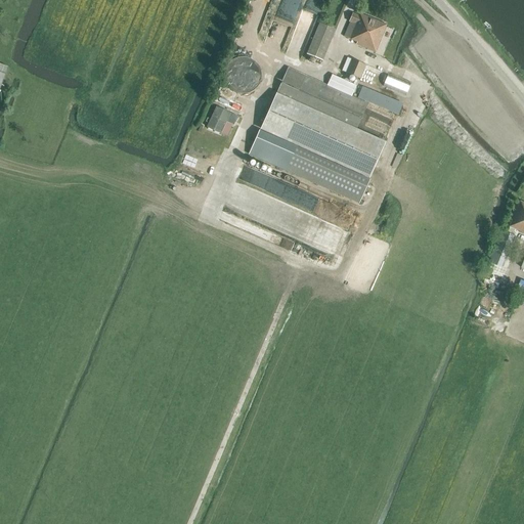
[(352,13),(344,36),(350,39),(350,40),(357,43),(356,45),(375,52),(387,25),(359,13),(359,15),(352,13)]
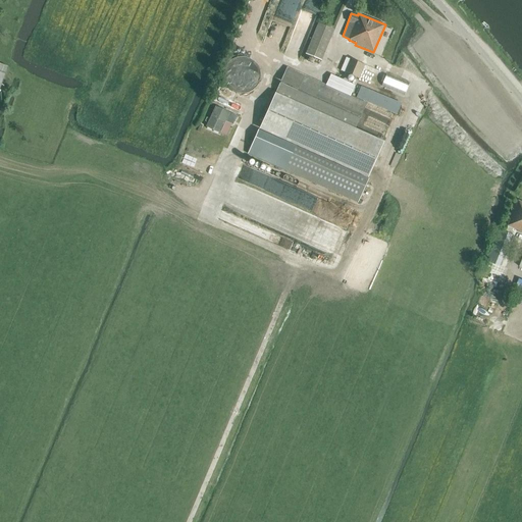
[(318,22),(306,54),(322,60),(334,29),(318,22)]
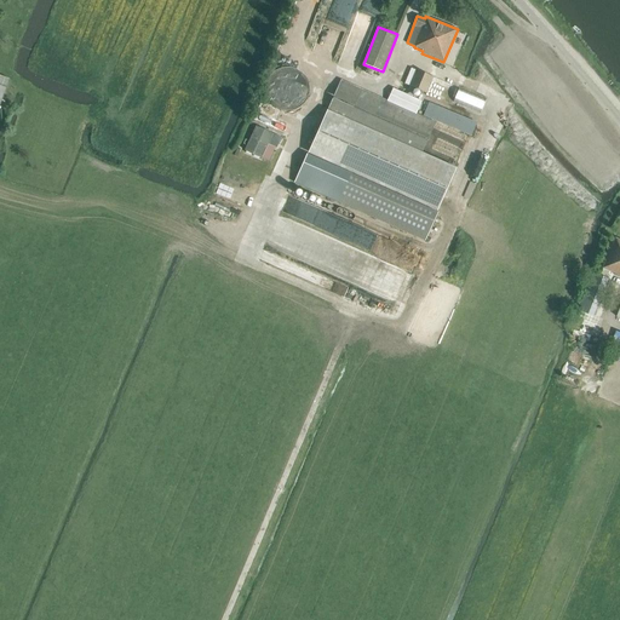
[(309,90),(309,89),(309,84),(308,80),(305,76),(302,73),(299,70),(294,68),(291,68),(286,67),(282,68),(277,69),(274,72),(271,74),(269,78),(267,81),(265,85),(265,90),(267,93),(268,98),(270,102),(273,105),(276,108),(280,109),(283,110),(288,110),(292,110),(297,108),(300,105),(303,104),(305,101),(308,97),(309,92),(309,90)]
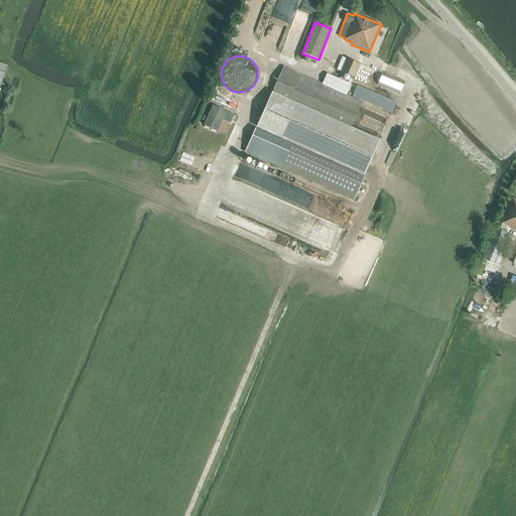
[(361,65),(346,57),(342,56),(337,70),(341,72),(355,78),(361,65)]
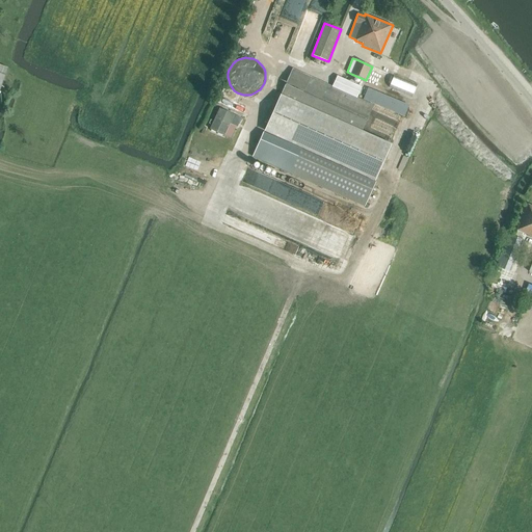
[(338,76),(333,86),(292,69),(278,99),(361,135),(373,105),(356,98),(362,86),(351,82),(351,81),(338,76)]
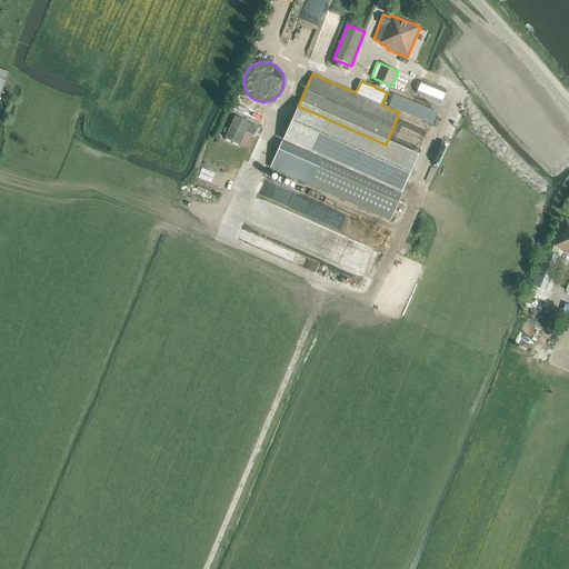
[(417,93),(441,105),(447,92),(422,81),(417,93)]
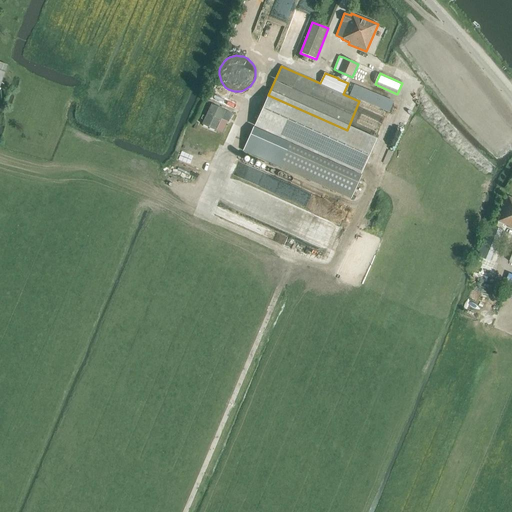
[(389,113),(395,100),(355,84),(350,95),(382,108),(382,110),(389,113)]
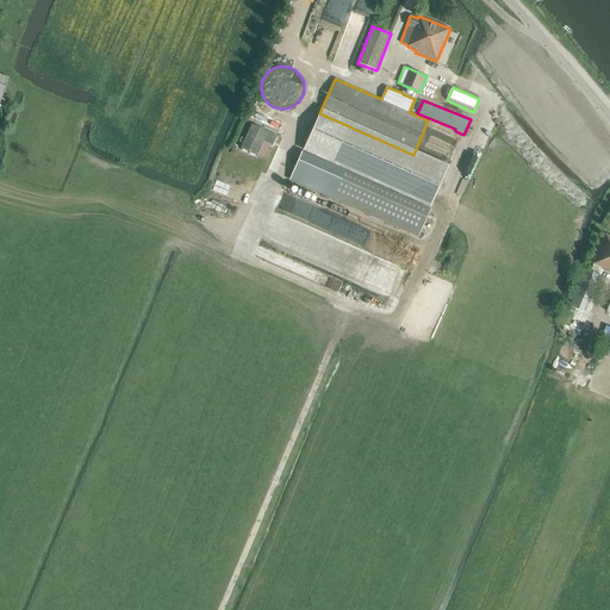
[(418,235),(430,211),(449,170),(414,155),(319,113),(302,151),(290,178),(335,197),(418,235)]
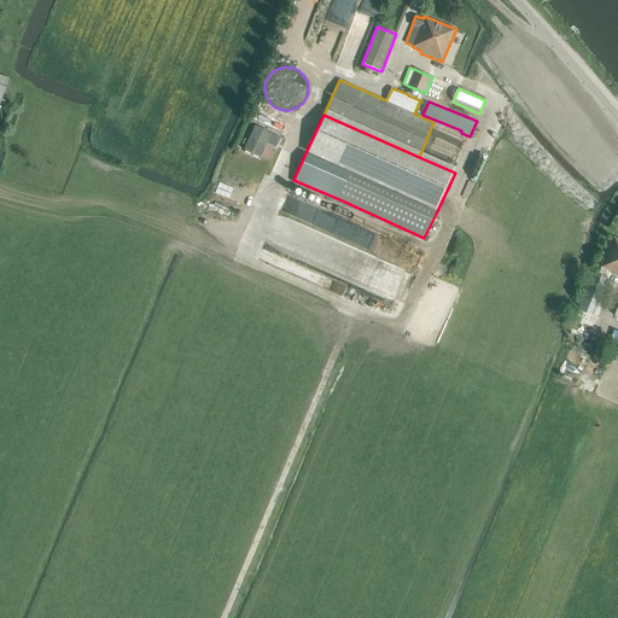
[(260,157),(272,133),(256,126),(244,150),(260,157)]
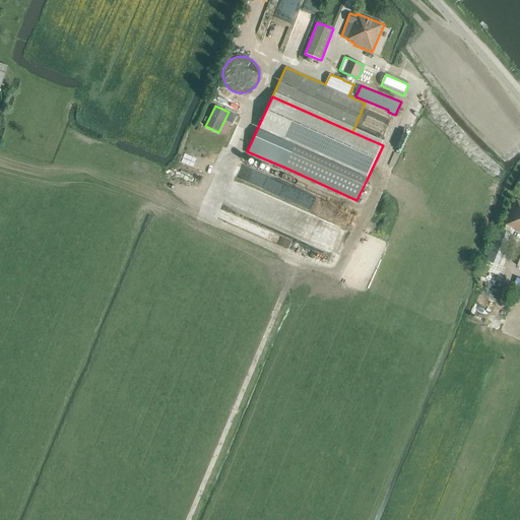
[(519,201),(517,200),(512,211),(507,225),(519,231),(519,201)]
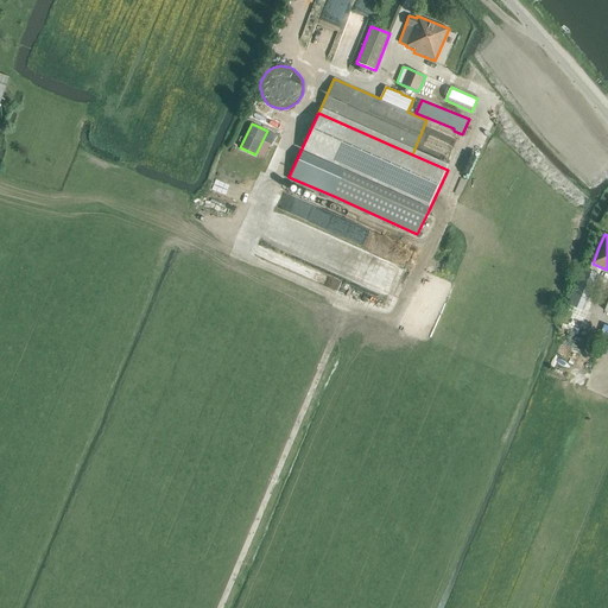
[(583,311),(597,273),(582,267),(569,305),(583,311)]
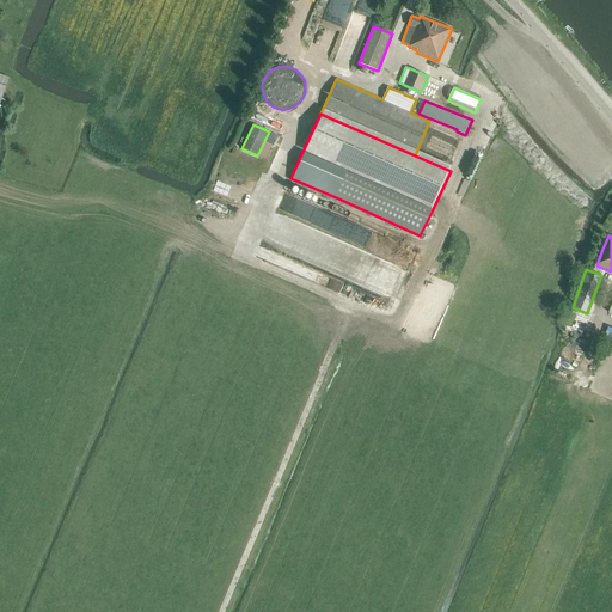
[(611,331),(610,331),(607,330),(604,341),(601,346),(611,349),(611,331)]
